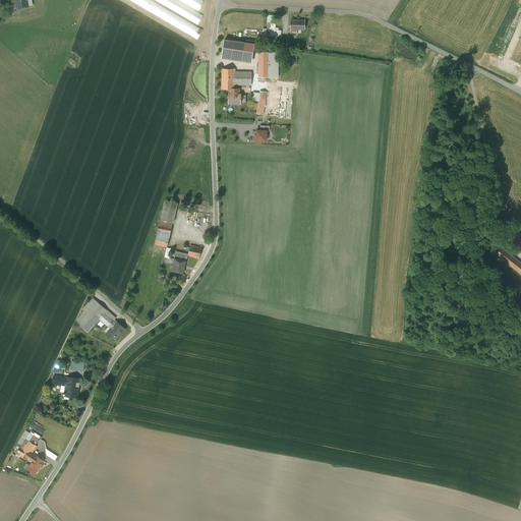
[(200,31),(149,0),(130,0),(196,38),(200,31)]
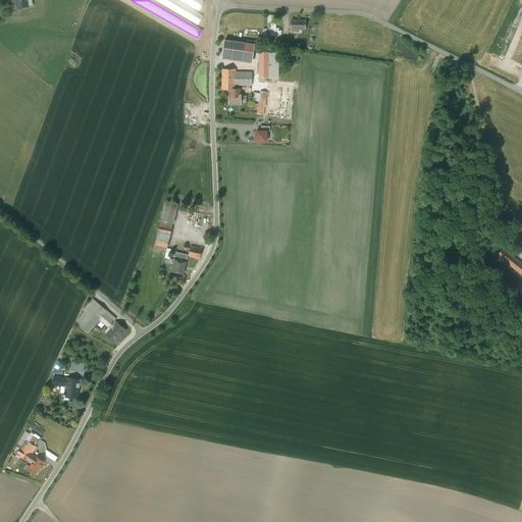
[(203,16),(173,0),(156,0),(198,24),(203,16)]
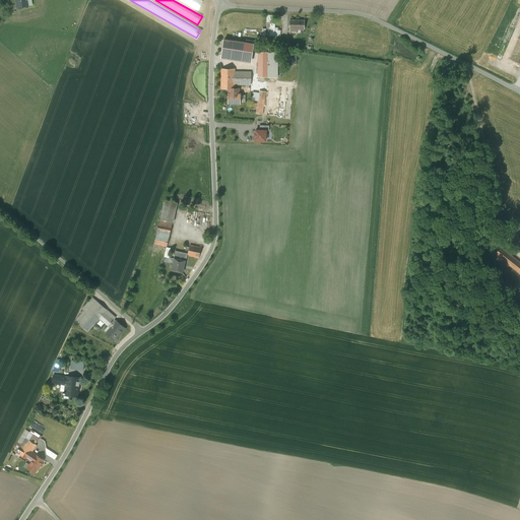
[(202,2),(198,0),(181,0),(197,9),(202,2)]
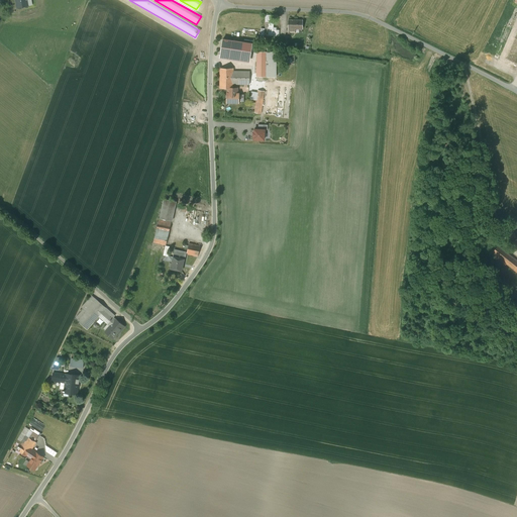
[(262,27),(262,38),(269,38),(269,35),(281,35),(281,29),(278,29),(278,27),(275,27),(275,14),(266,14),(266,27),(262,27)]
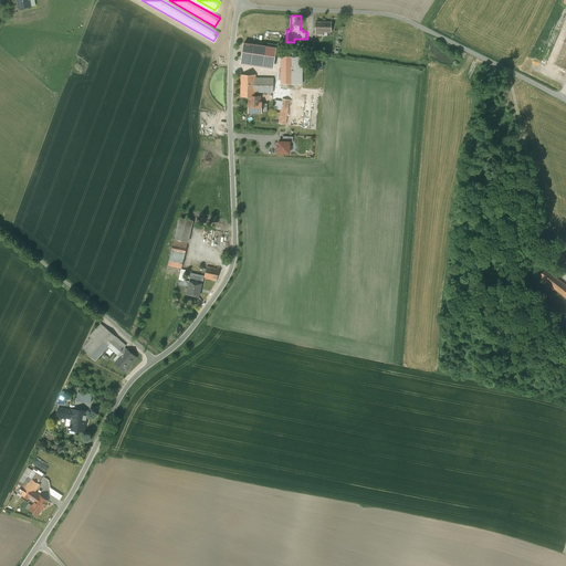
[(331,22),(315,22),(315,34),(323,34),(323,32),(331,31),(331,22)]
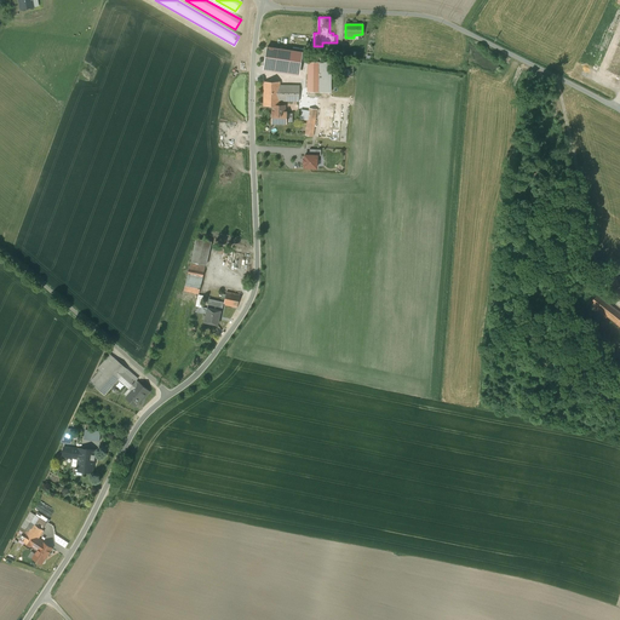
[(619,75),(619,46),(618,46),(607,70),(619,76),(619,75)]
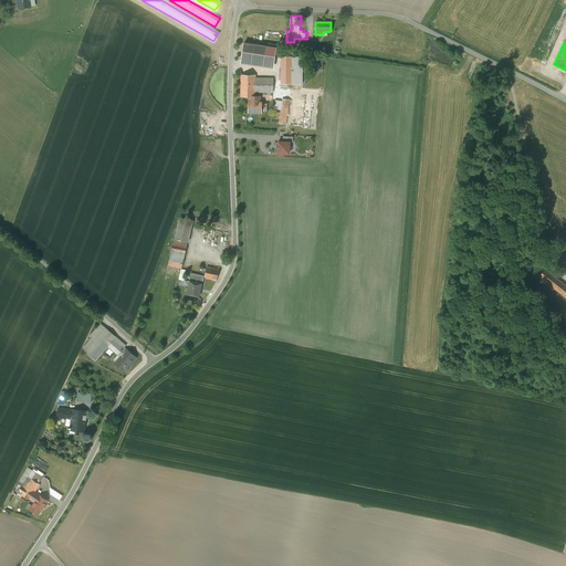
[(275,48),(244,43),(241,62),(273,66),(275,48)]
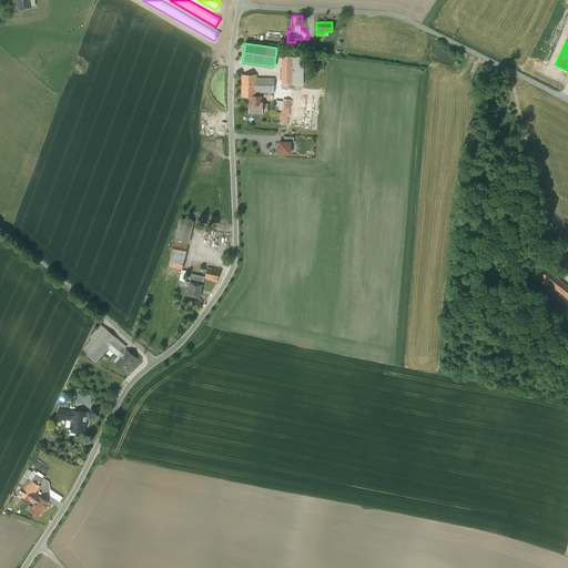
[(293,58),(283,58),(283,83),(302,84),(302,59),(293,58)]
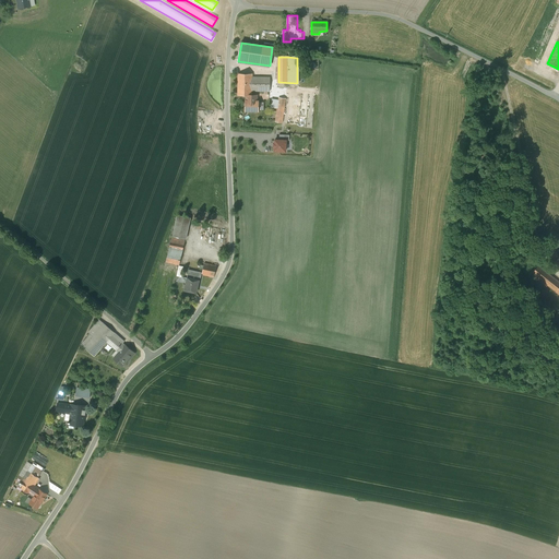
[(252,74),(238,74),(238,95),(247,95),(252,95),(252,91),(252,76),(252,74)]
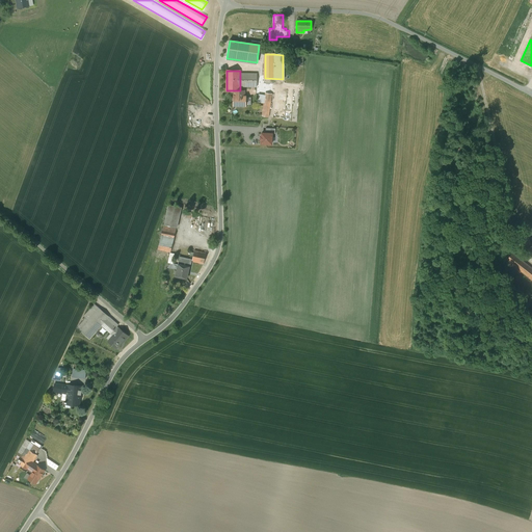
[(257,74),(240,73),(240,86),(257,87),(257,74)]
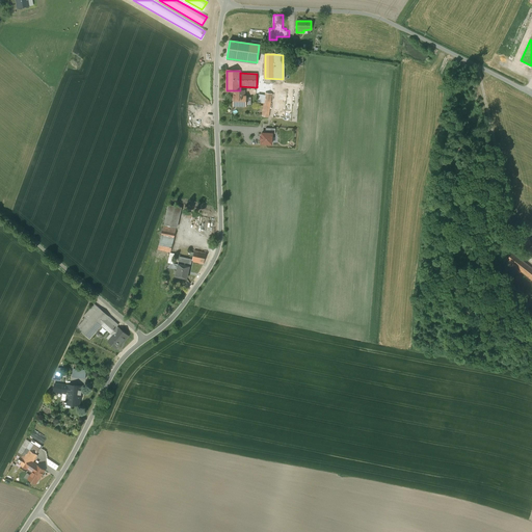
[(244,90),(240,90),(235,90),(234,96),(234,101),(233,101),(233,105),(246,105),(246,97),(246,96),(244,96),(244,90)]
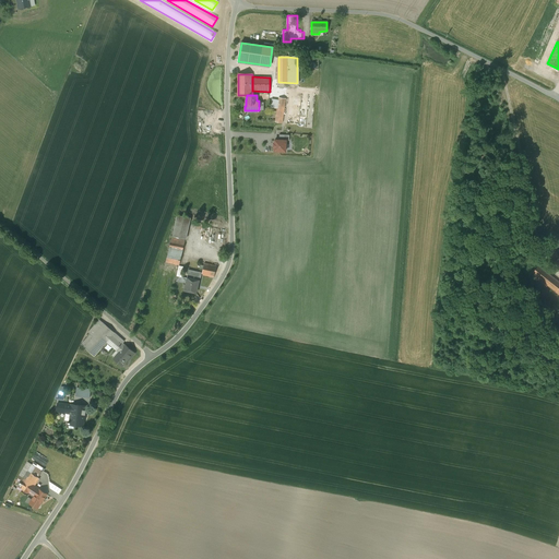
[(301,95),(300,126),(313,127),(314,96),(301,95)]
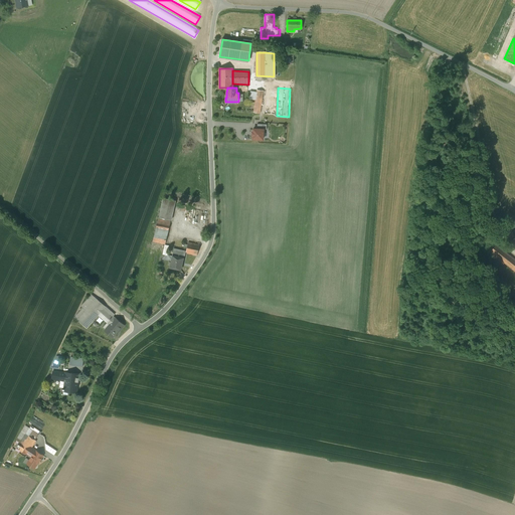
[(264,91),(258,90),(256,92),(255,100),(253,113),(260,114),(264,91)]
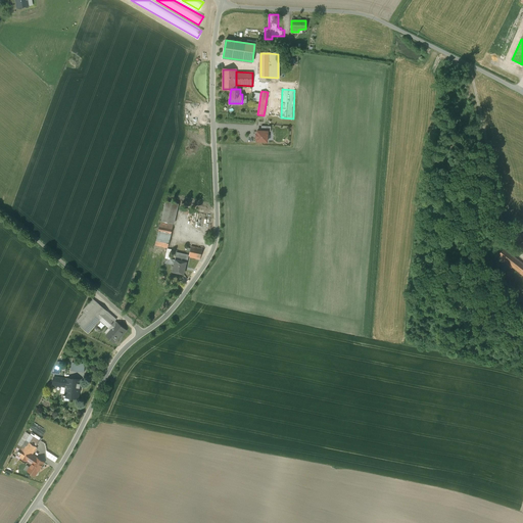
[(267,142),(268,131),(256,130),(256,133),(255,133),(255,138),(256,138),(256,141),(267,142)]
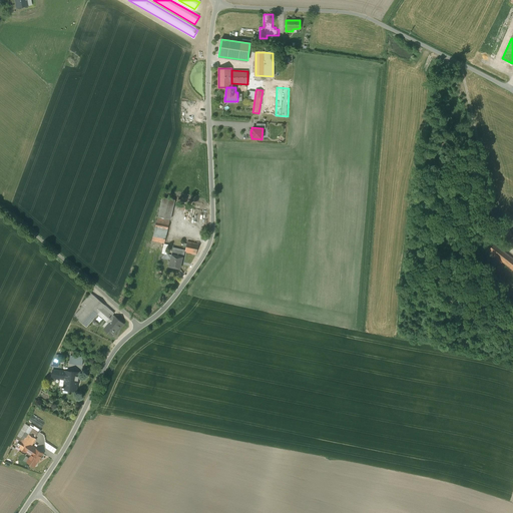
[(475,186),(465,181),(463,186),(473,190),(475,186)]
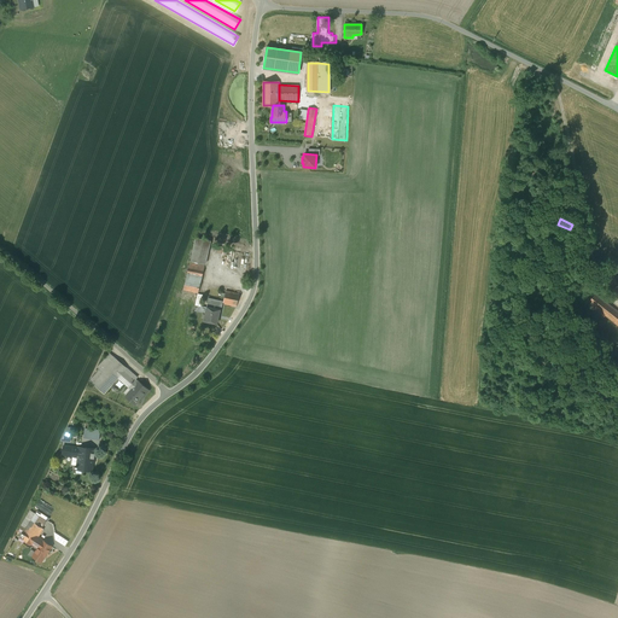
[(210,242),(196,238),(191,261),(205,264),(210,242)]
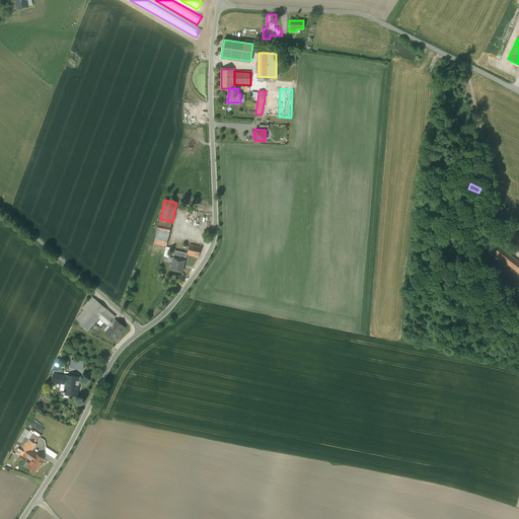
[(171,224),(159,221),(157,230),(169,233),(171,224)]
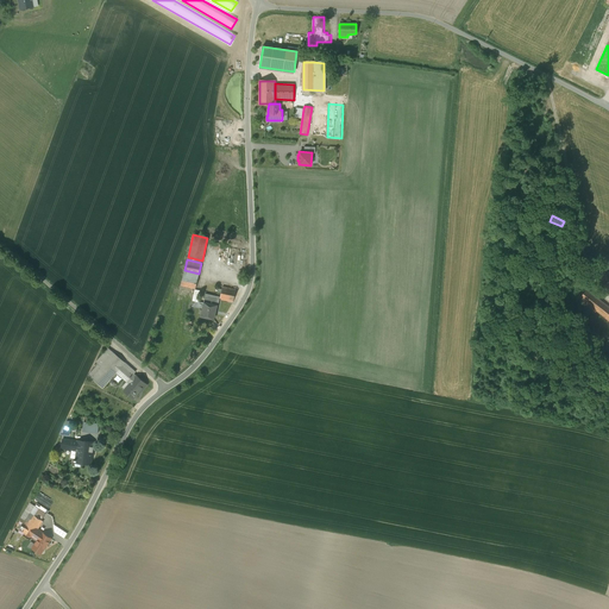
[(603,268),(596,271),(601,283),(608,281),(603,268)]
